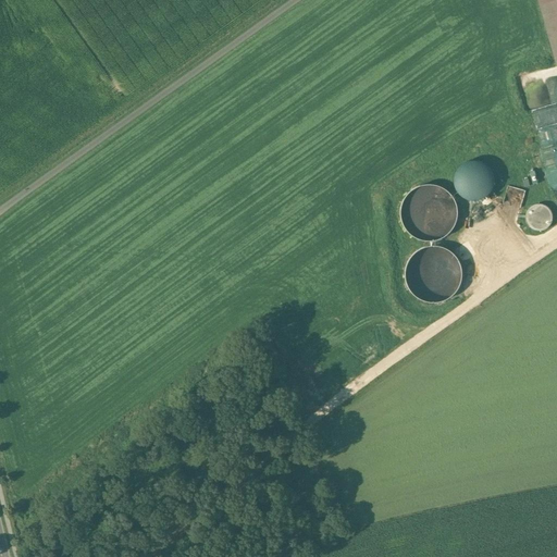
[(556,144),(542,148),(547,171),(556,168),(556,144)]
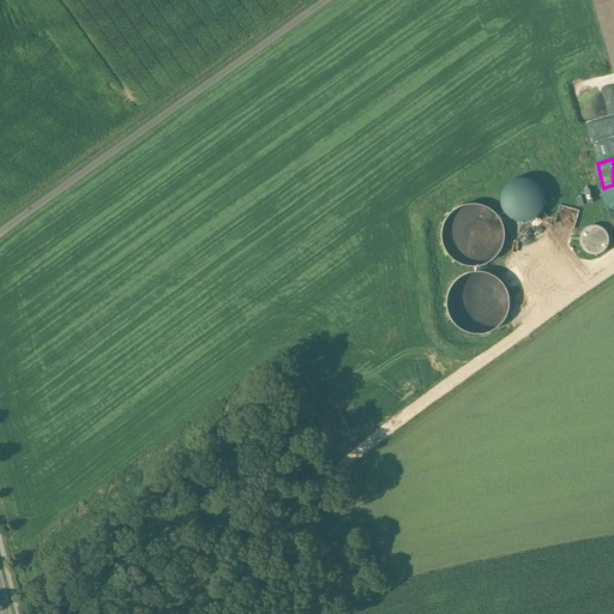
[(518,222),(525,222),(531,220),(537,215),(542,210),(545,203),(543,196),(542,190),(537,184),(533,180),(525,178),(519,178),(512,179),(506,184),(503,188),(500,196),(500,203),(501,209),(506,215),(511,220),(518,222)]
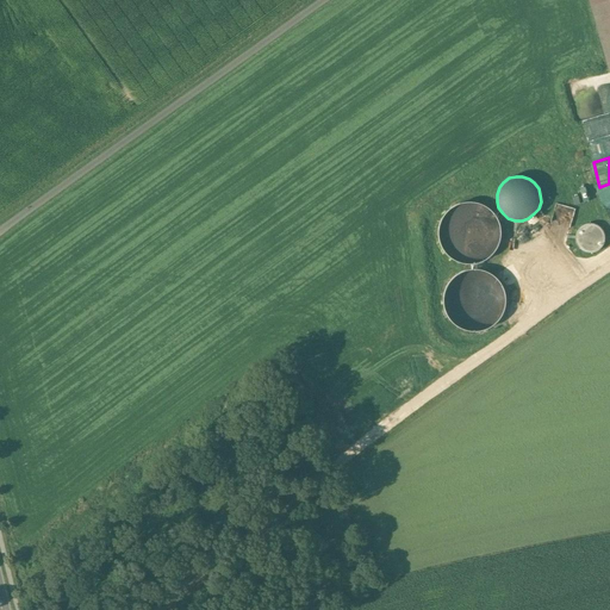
[(443,250),(449,256),(455,261),(464,263),(472,265),(480,262),(487,259),(493,253),(498,246),(500,237),(499,228),(497,218),(491,211),(483,206),(474,203),(465,203),(456,206),(448,211),(443,218),(440,225),(439,234),(440,242),(443,250)]
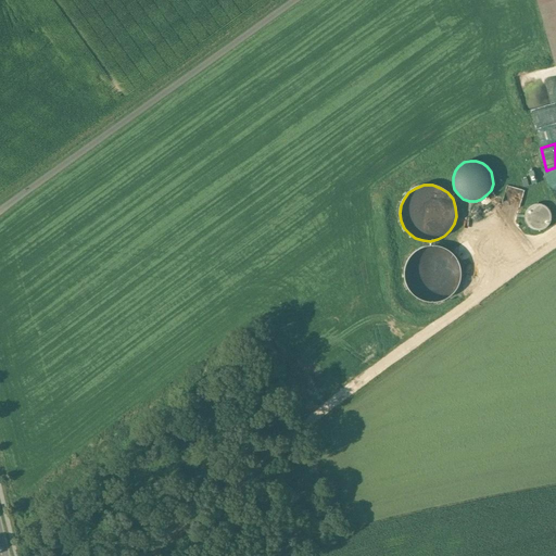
[(508,185),(503,203),(519,209),(526,190),(508,185)]
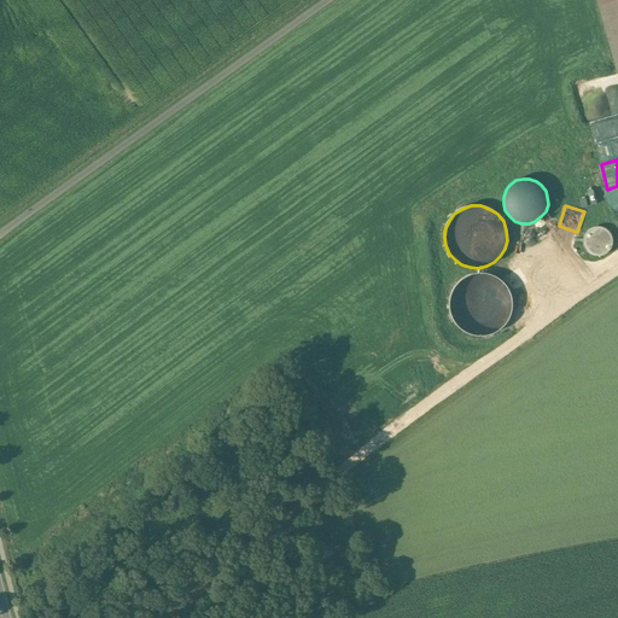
[(587,254),(611,254),(611,227),(587,227),(587,254)]
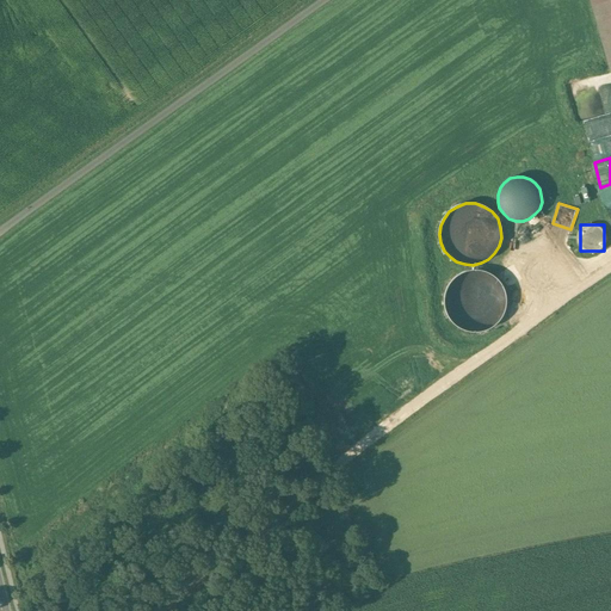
[(450,320),(455,326),(463,331),(471,332),(481,332),(489,329),(497,323),(503,316),(505,308),(506,298),(504,290),(499,282),(492,276),(483,272),(474,271),(466,272),(457,276),(450,283),(446,289),(444,297),(444,304),(446,313),(450,320)]
